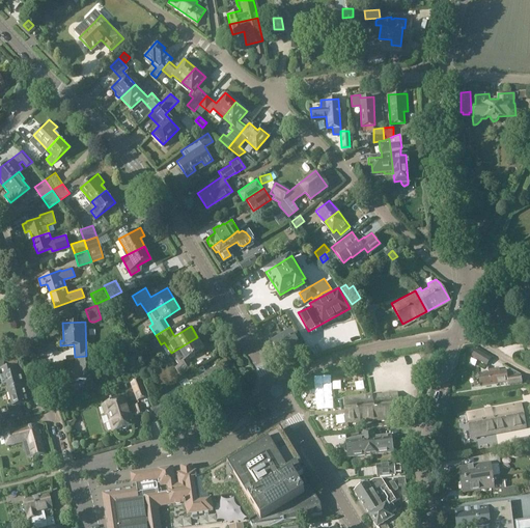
[(273,343),(279,354),(281,357),(284,355),(287,359),(301,351),(296,343),(297,343),(290,332),(273,343)]
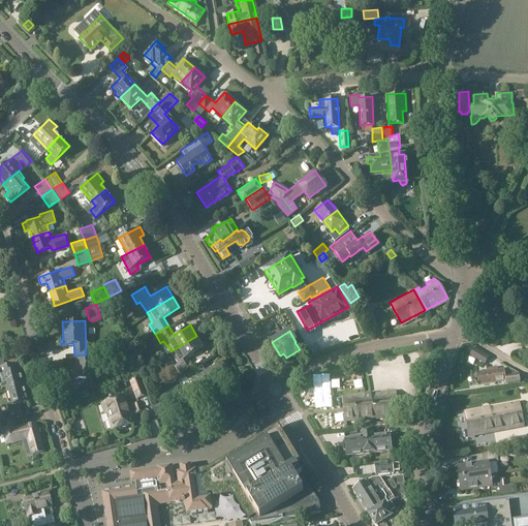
[(204,346),(196,336),(171,351),(177,362),(174,364),(179,373),(192,365),(187,357),(204,346)]
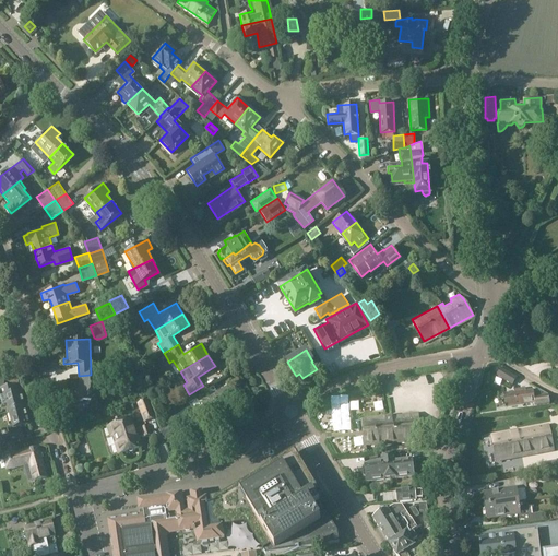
[(495,374),(511,383),(515,375),(500,365),(495,374)]
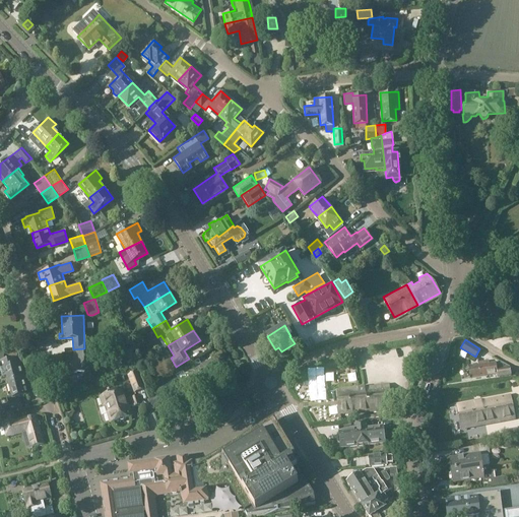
[(6,374),(8,381),(24,377),(20,362),(15,363),(14,357),(1,361),(1,348),(0,347),(0,368),(2,368),(4,375),(6,374)]
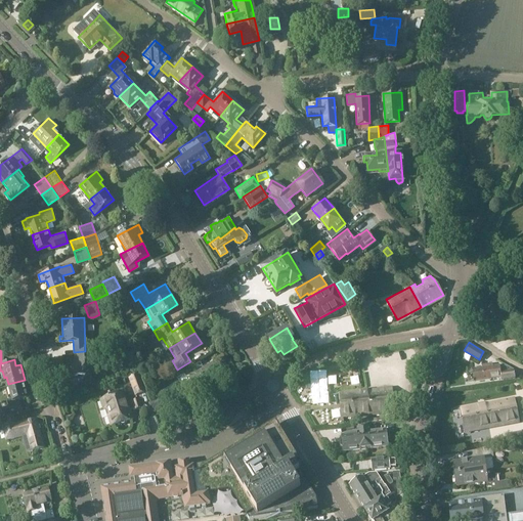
[(85,351),(74,352),(74,368),(71,368),(71,374),(85,373),(85,384),(97,384),(95,351),(85,351)]
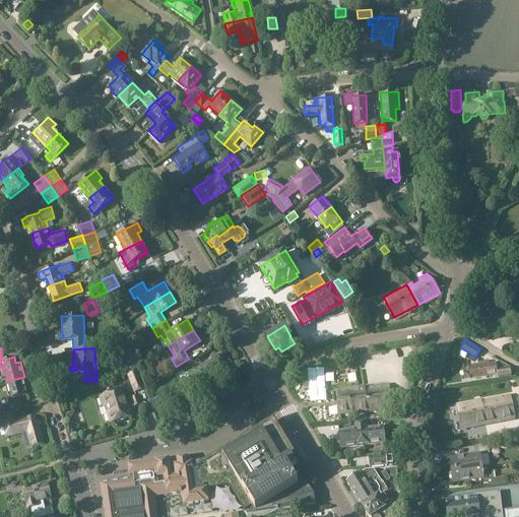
[(209,358),(197,365),(199,367),(186,375),(195,389),(219,374),(209,358)]
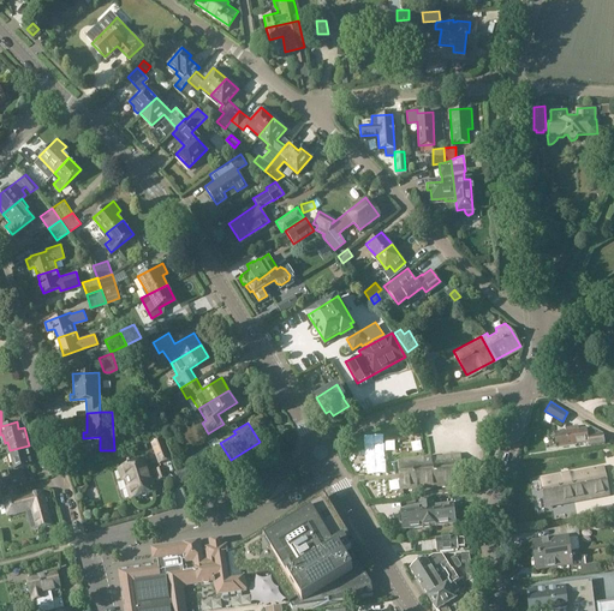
[(555,444),(586,439),(586,443),(603,441),(601,430),(594,426),(592,426),(594,432),(586,433),(585,426),(578,426),(577,424),(565,425),(565,429),(553,430),(555,444)]
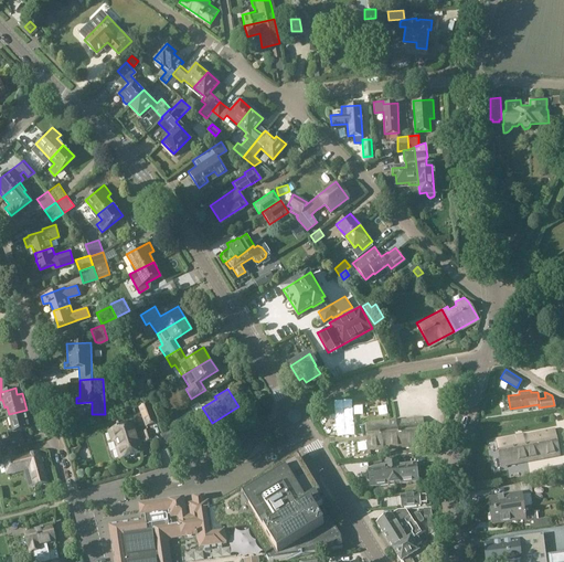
[(137,405),(145,425),(157,421),(149,401),(137,405)]
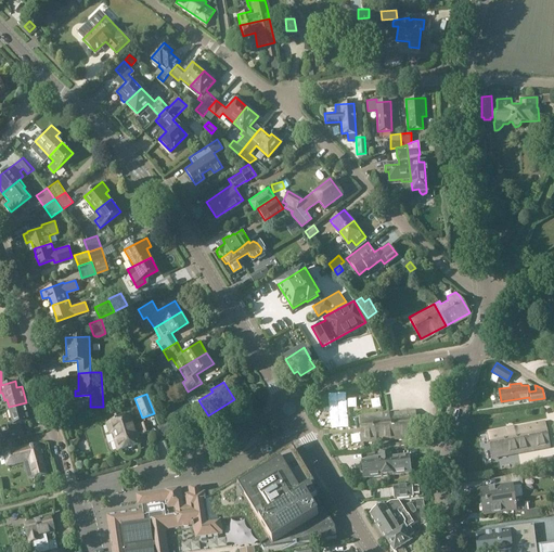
[(30,419),(26,402),(9,407),(12,421),(8,422),(9,428),(2,431),(3,437),(23,434),(22,426),(21,426),(21,421),(30,419)]
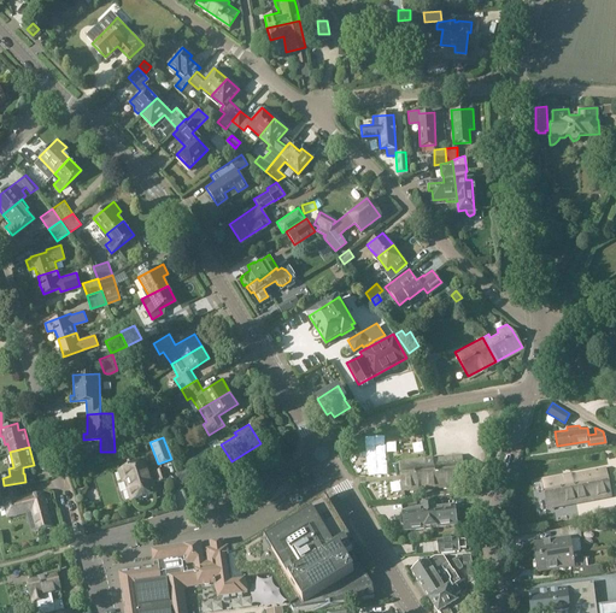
[(464,482),(462,454),(399,460),(402,488),(464,482)]
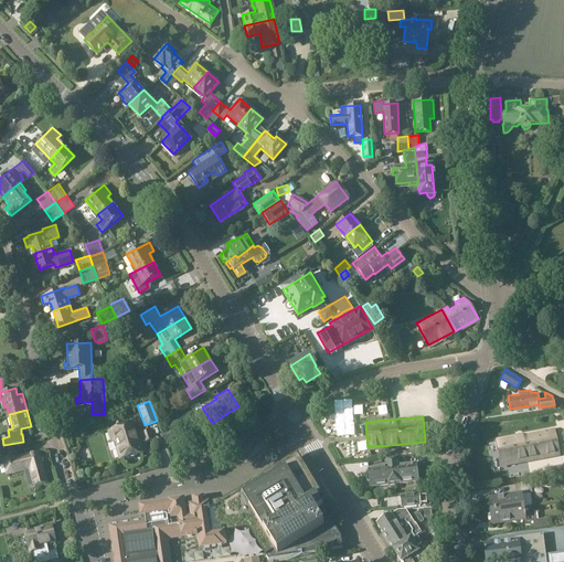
[(114,439),(119,457),(142,451),(139,439),(137,441),(131,422),(108,428),(112,439),(114,439)]
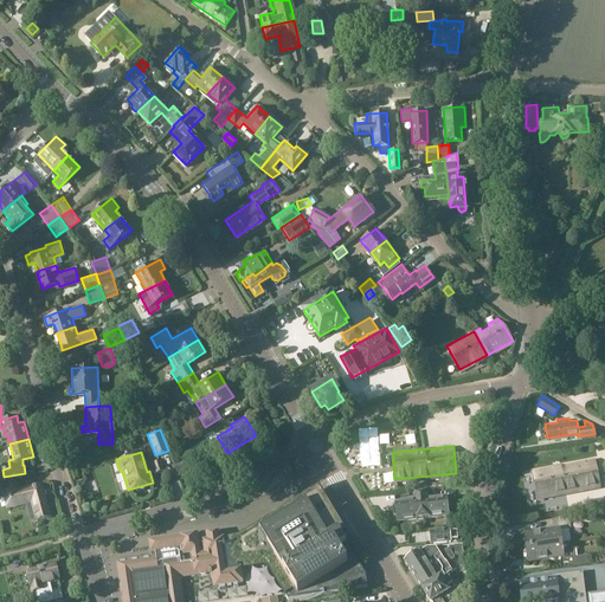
[(190,471),(185,455),(172,460),(177,476),(190,471)]
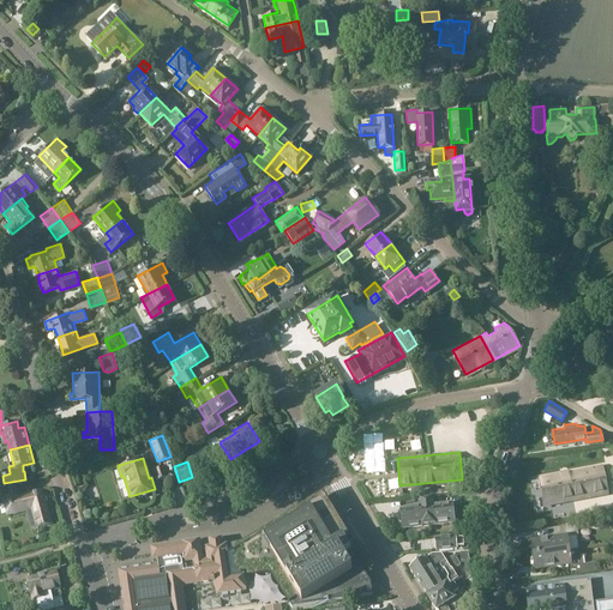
[(539,476),(545,503),(607,491),(601,464),(539,476)]
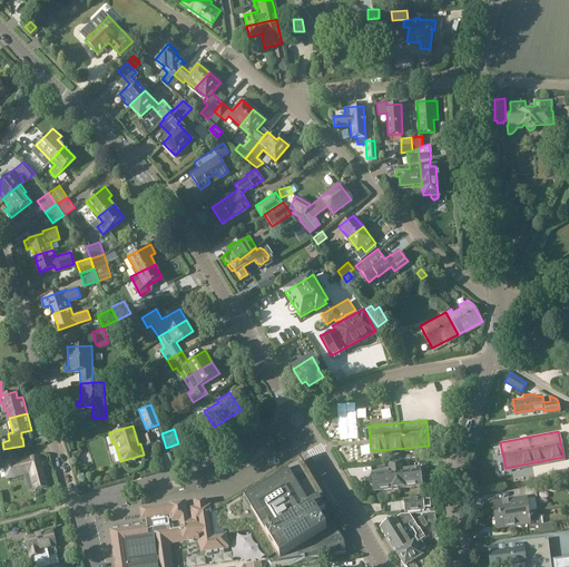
[(29,471),(33,489),(48,485),(39,455),(17,460),(13,448),(0,451),(7,477),(29,471)]
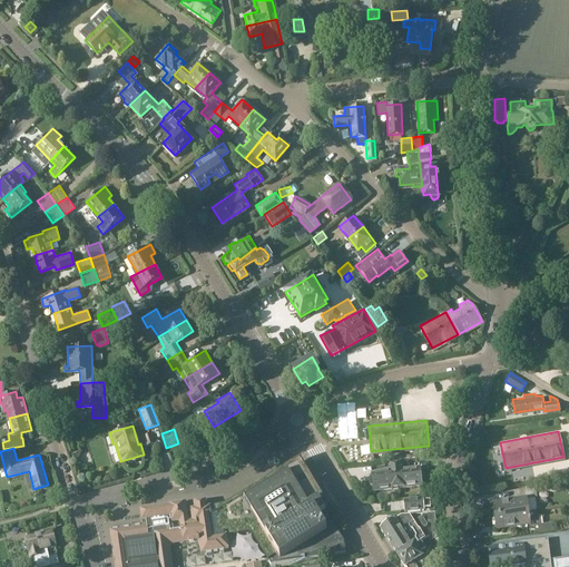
[(389,457),(389,460),(401,459),(429,456),(428,451),(400,455),(389,457)]
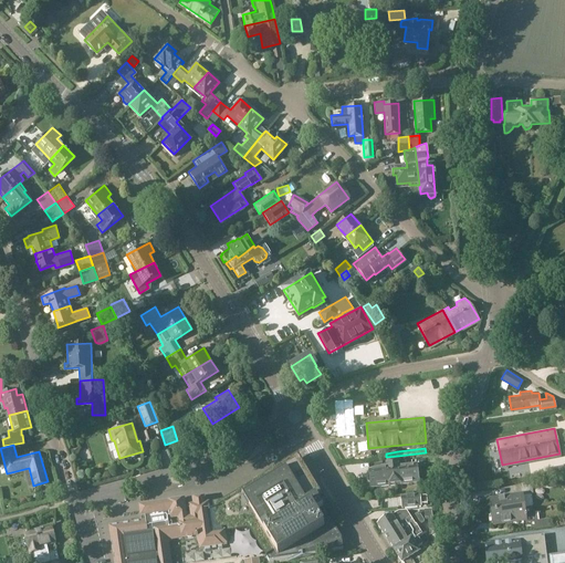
[(140,520),(108,524),(114,562),(170,562),(167,538),(181,535),(181,537),(195,535),(196,537),(198,537),(199,548),(202,548),(202,550),(205,551),(209,551),(211,549),(211,546),(216,545),(218,546),(221,546),(222,544),(226,544),(225,540),(226,538),(226,535),(225,533),(223,529),(221,530),(221,528),(237,525),(237,527),(241,525),(241,524),(242,524),(243,525),(246,525),(247,527),(249,528),(250,528),(250,529),(251,530),(250,530),(252,533),(253,533),(259,543),(258,544),(262,551),(263,550),(265,553),(264,554),(265,555),(268,559),(342,548),(341,537),(318,499),(323,497),(296,455),(286,460),(286,461),(229,496),(232,501),(209,508),(208,502),(203,502),(203,497),(192,498),(192,504),(185,506),(184,499),(138,504),(140,520)]
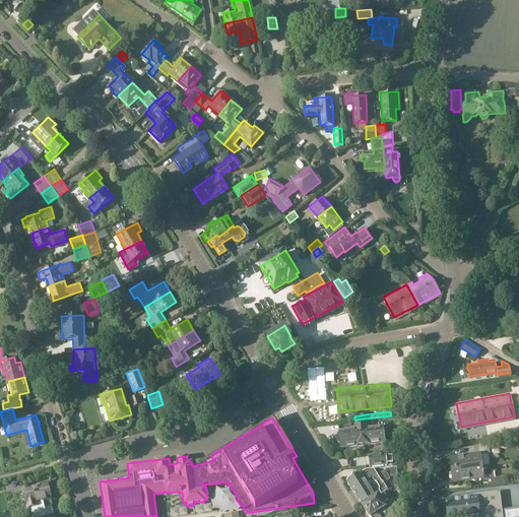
[(339,446),(362,444),(362,439),(366,438),(366,436),(367,436),(366,428),(367,428),(367,426),(366,426),(365,418),(353,419),(353,429),(338,431),(338,436),(337,437),(337,440),(339,441),(339,446)]
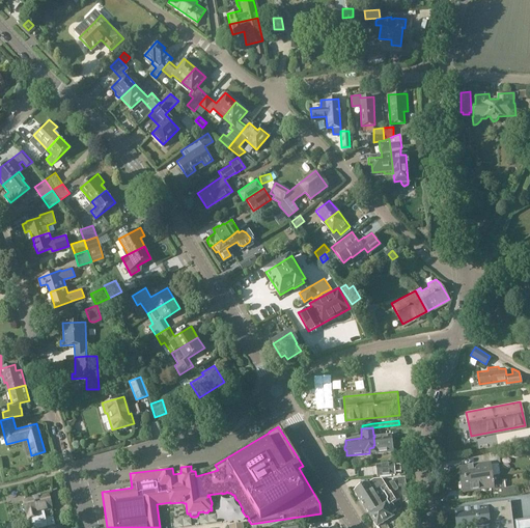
[(369,448),(369,453),(392,450),(392,445),(394,444),(393,440),(391,439),(391,435),(374,437),(373,437),(374,445),(373,445),(373,447),(369,448)]
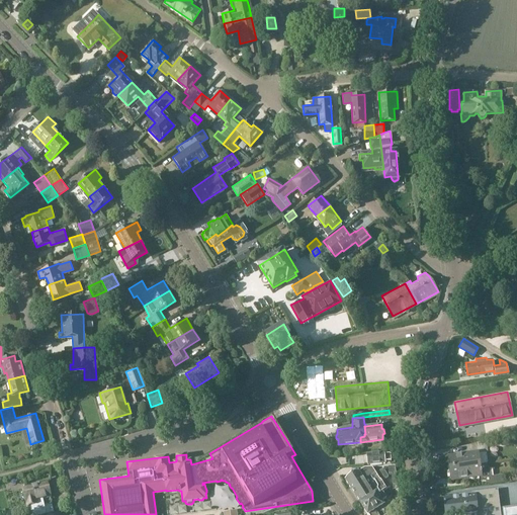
[(448,455),(449,466),(480,462),(486,461),(484,450),(487,450),(485,436),(475,438),(478,451),(448,455)]
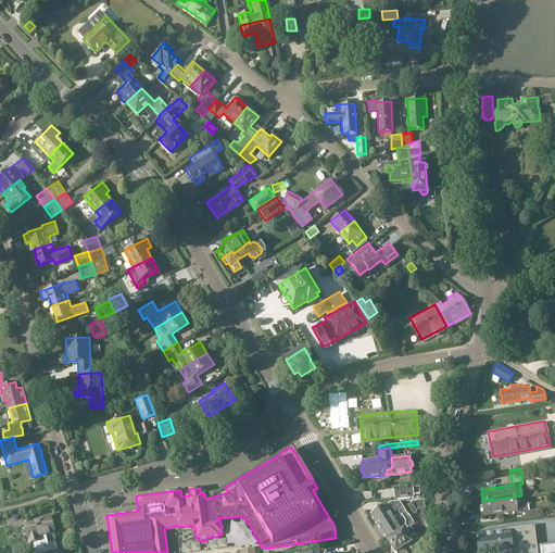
[(390,495),(393,495),(394,498),(413,495),(413,493),(419,493),(418,485),(412,486),(412,485),(400,486),(393,486),(393,487),(389,488),(390,495)]
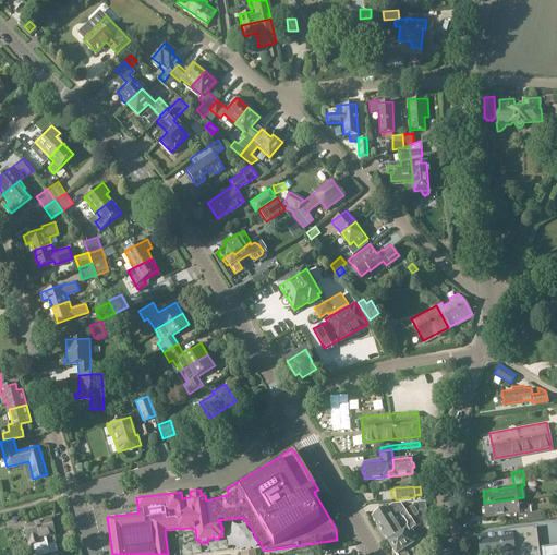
[(517,498),(484,503),(486,515),(518,511),(518,513),(522,513),(523,519),(542,517),(542,509),(529,511),(527,503),(524,501),(523,497),(517,498)]
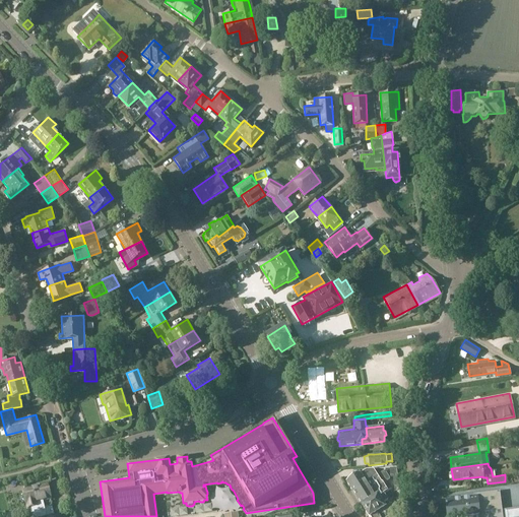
[(366,468),(346,480),(351,489),(377,473),(377,472),(373,467),(366,468)]
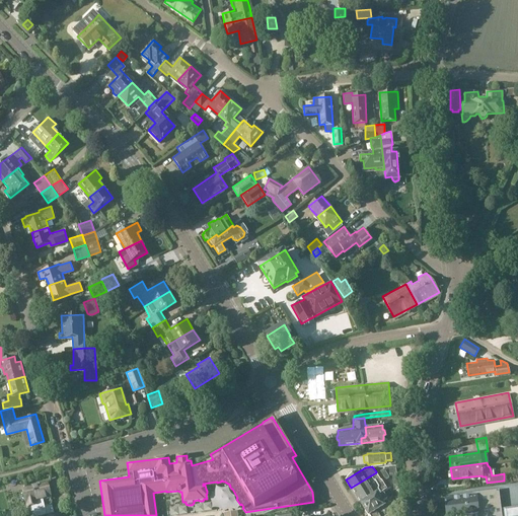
[(376,472),(351,488),(368,515),(369,515),(391,515),(391,514),(389,513),(390,510),(391,506),(382,492),(390,486),(385,478),(388,476),(388,475),(384,469),(383,469),(381,468),(376,471),(376,472)]
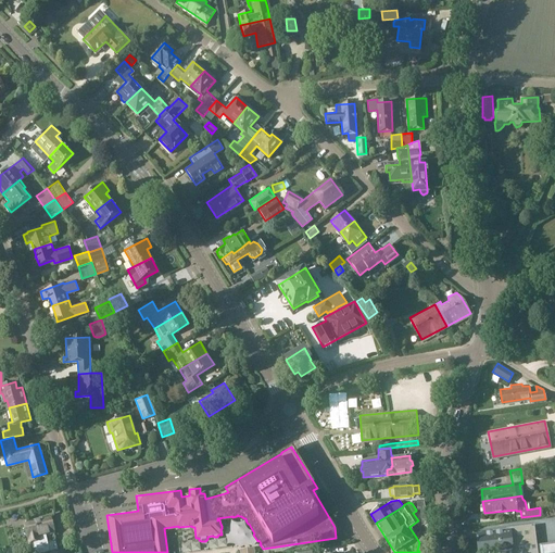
[(39,552),(50,551),(58,549),(55,540),(47,541),(45,533),(53,531),(50,517),(24,523),(25,527),(23,527),(22,529),(23,533),(25,533),(27,533),(29,542),(33,541),(33,544),(30,545),(28,544),(25,544),(24,544),(22,545),(20,547),(19,549),(17,552),(16,552),(39,552)]
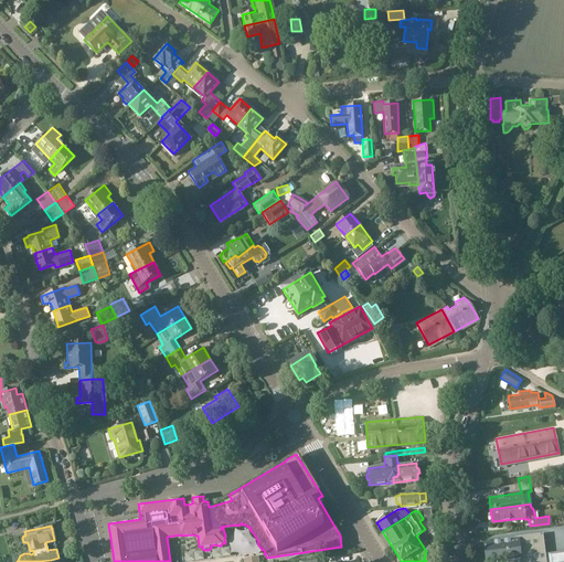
[(547,561),(546,553),(544,553),(542,532),(514,536),(514,539),(483,542),(486,561),(487,561),(519,559),(518,561),(547,561)]
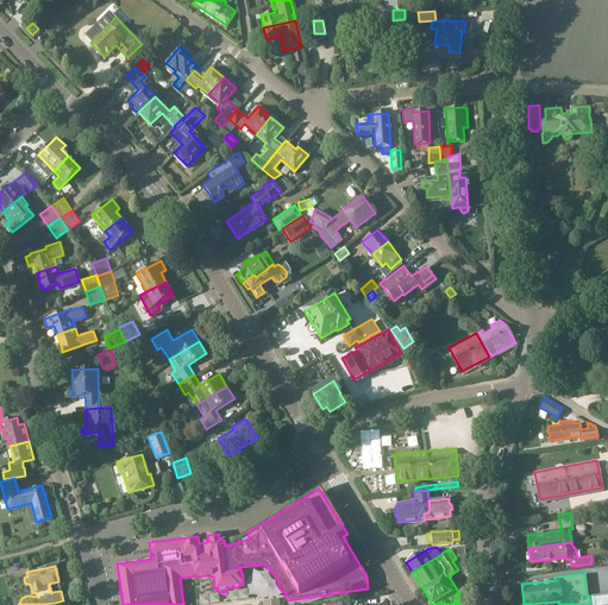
[(589,596),(590,604),(607,604),(607,591),(589,594),(589,596)]
